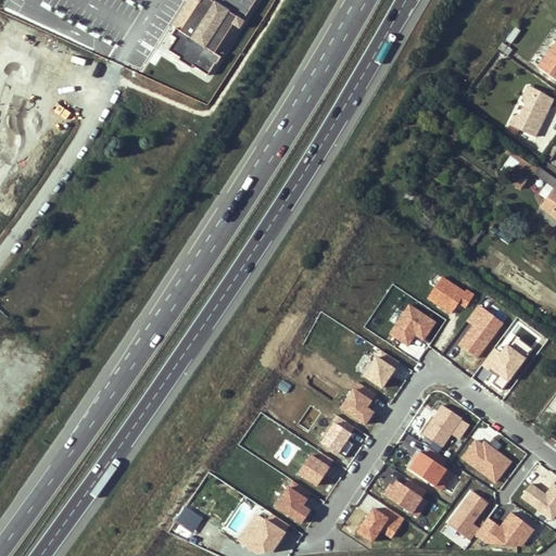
[(175,39),(167,51),(179,59),(178,61),(190,68),(191,66),(206,75),(214,64),(215,65),(255,0),(192,0),(192,1),(197,4),(179,33),(174,29),(169,36),(175,39)]
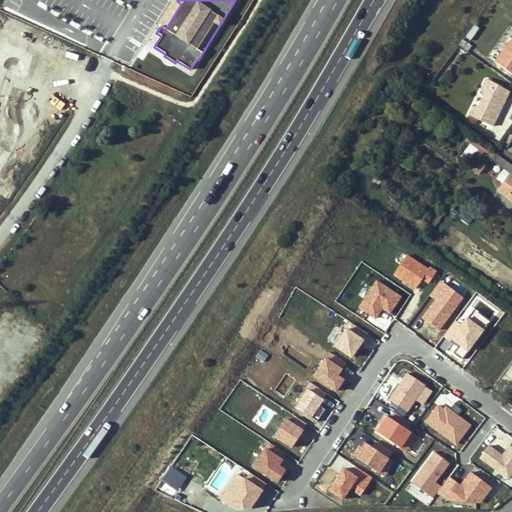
[(511,36),(495,61),(511,73),(511,36)]
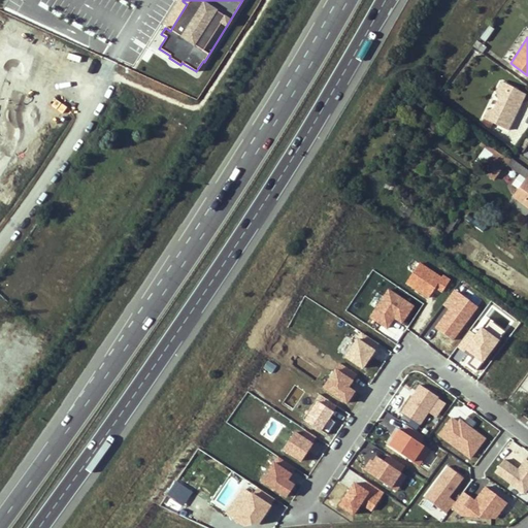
[(501,81),(496,92),(512,87),(501,81)]
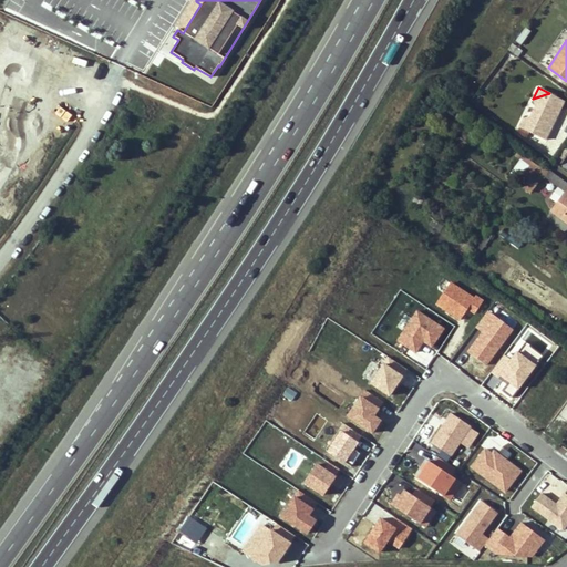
[(523,121),(519,126),(545,140),(553,123),(550,122),(550,117),(553,115),(552,112),(559,110),(560,109),(555,95),(549,93),(533,99),(536,107),(531,117),(523,121)]
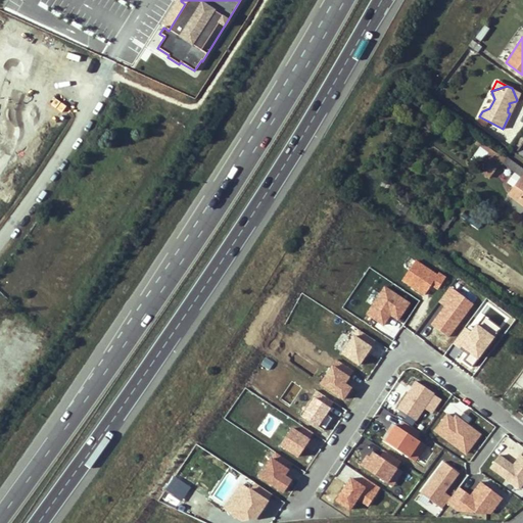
[(508,108),(508,112),(510,113),(516,101),(509,103),(510,106),(508,108)]
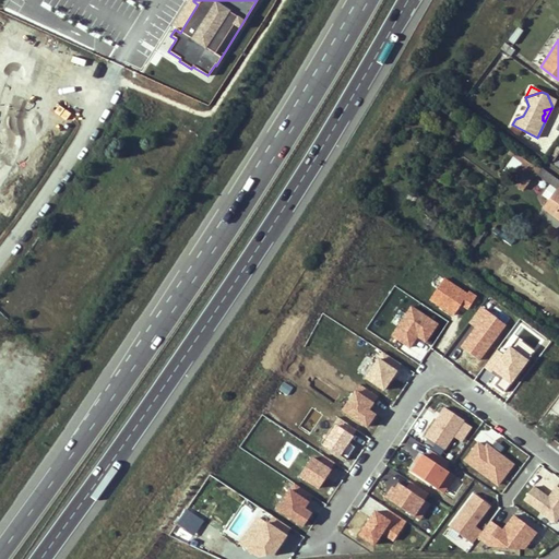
[(534,173),(537,175),(542,169),(512,149),(509,155),(512,158),(503,170),(512,177),(520,166),(533,176),(534,173)]
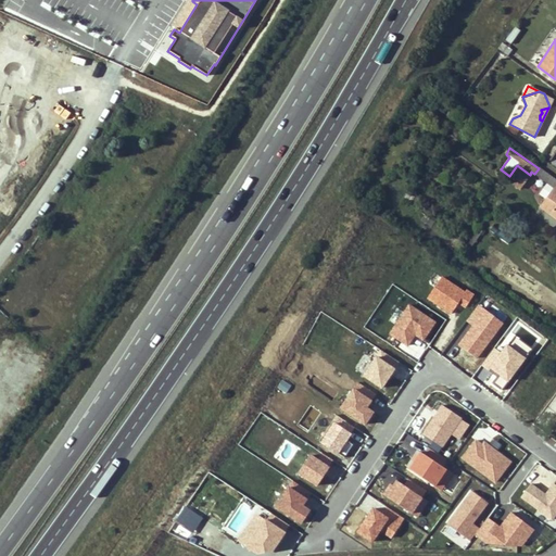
[(520,188),(530,175),(517,165),(509,176),(507,179),(520,188)]
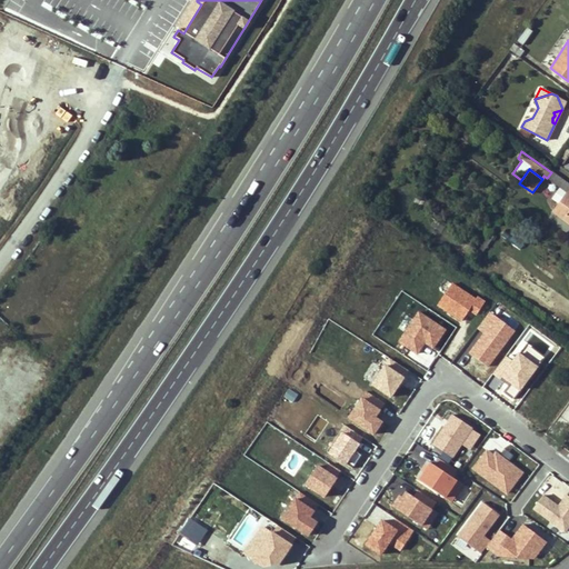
[(568,182),(565,179),(563,181),(551,172),(547,178),(567,192),(552,211),(568,222),(568,182)]
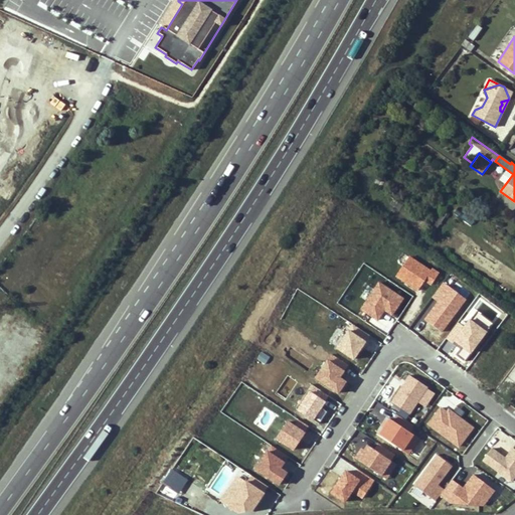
[(408,256),(395,278),(417,293),(424,283),(431,287),(439,274),(432,269),(431,271),(408,256)]
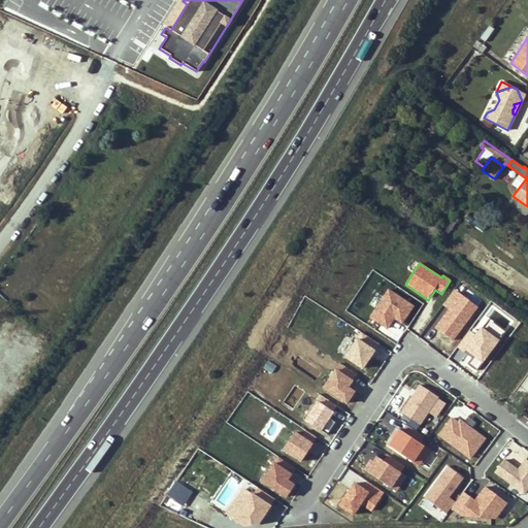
[(389,289),(368,318),(387,330),(394,320),(401,325),(414,306),(389,289)]
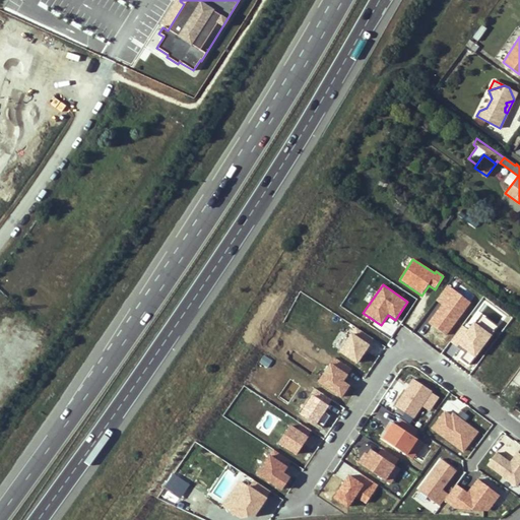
[(429,323),(446,336),(470,304),(447,285),(436,302),(442,306),(429,323)]
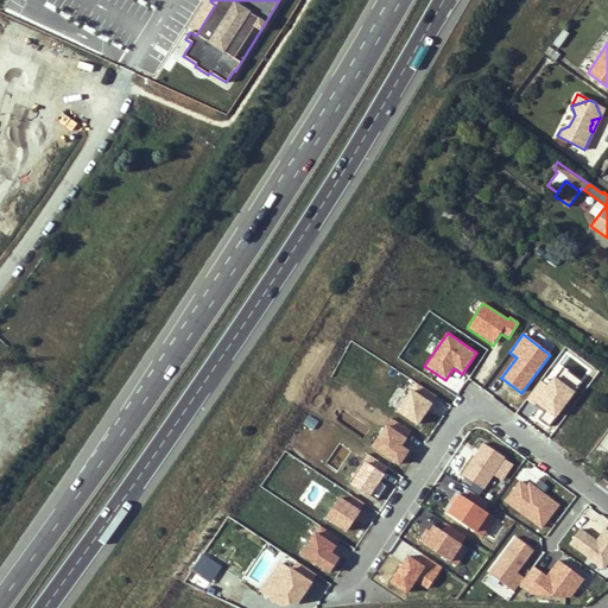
[(415,382),(394,413),(417,428),(437,398),(415,382)]
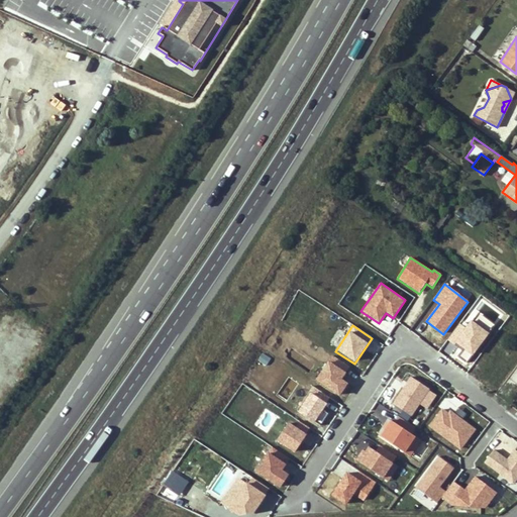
[(327,363),(315,382),(338,398),(347,386),(341,382),(345,375),(327,363)]
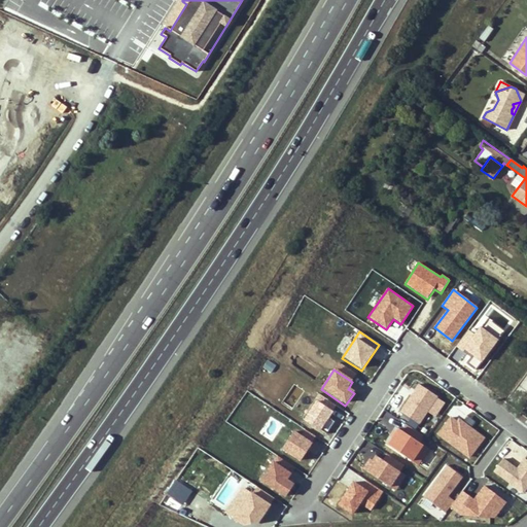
[(419,384),(399,413),(419,425),(427,413),(435,418),(445,403),(437,398),(438,396),(419,384)]
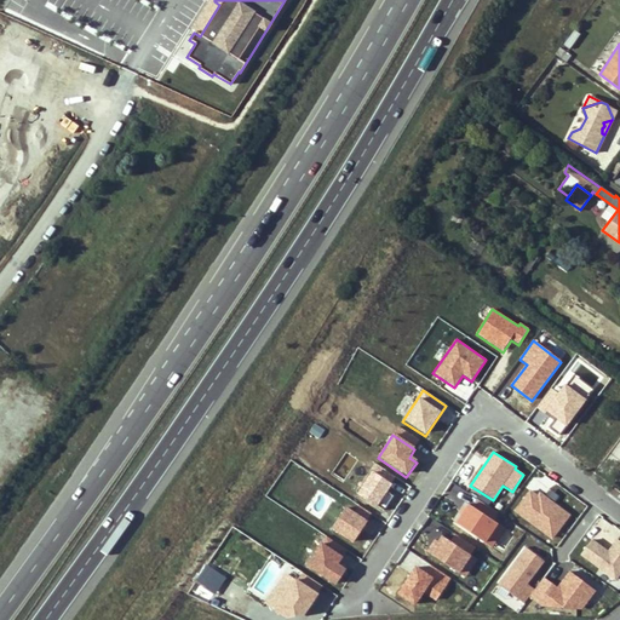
[(375,465),(355,495),(375,509),(396,477),(375,465)]
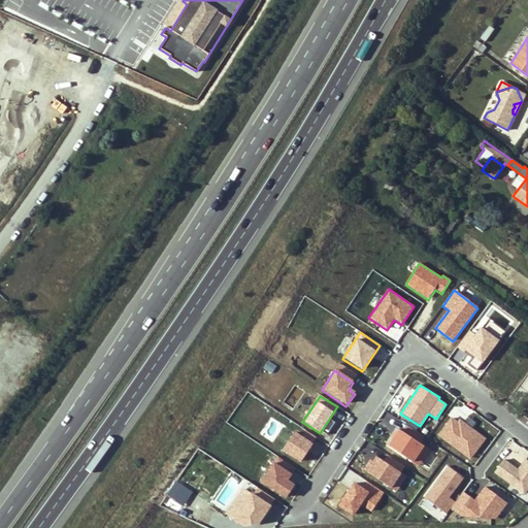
[(451,418),(437,435),(470,461),(487,439),(459,419),(457,422),(451,418)]
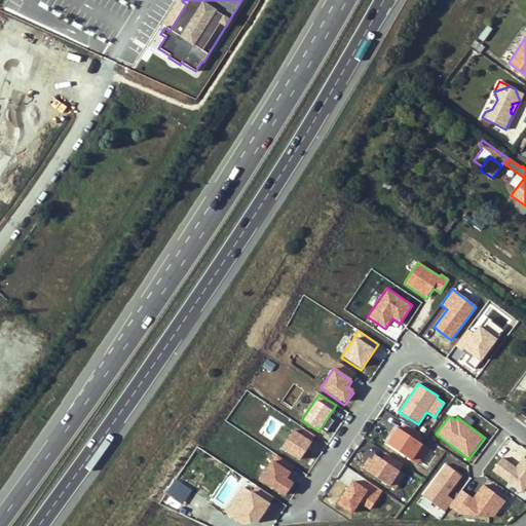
[(398,427),(386,445),(417,465),(428,448),(417,441),(421,436),(405,424),(401,430),(398,427)]
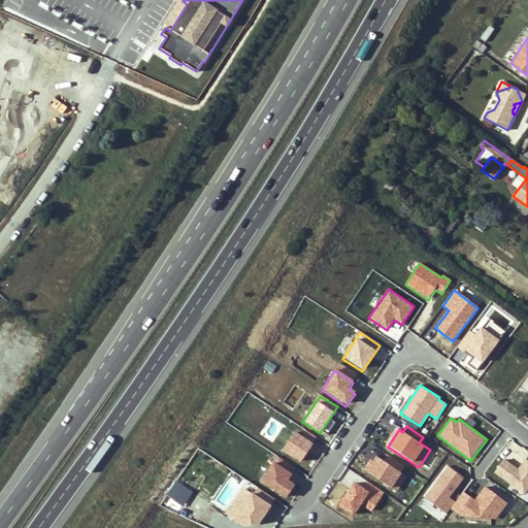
[(293,433),(281,452),(300,464),(312,446),(311,444),(316,438),(304,431),(300,438),(293,433)]
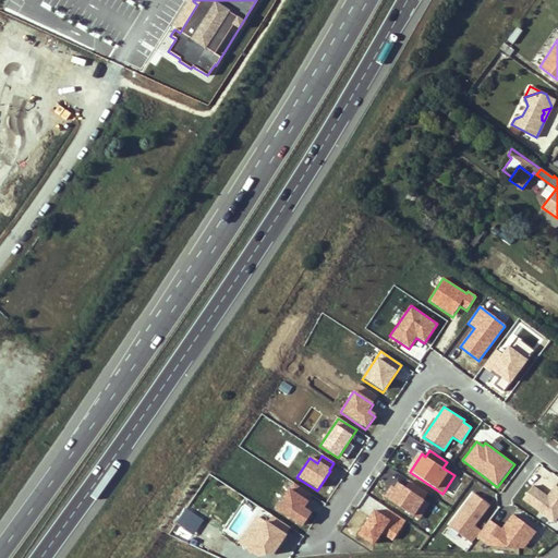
[(390,486),(384,497),(419,520),(429,505),(422,500),(426,494),(409,482),(405,487),(398,483),(393,488),(390,486)]
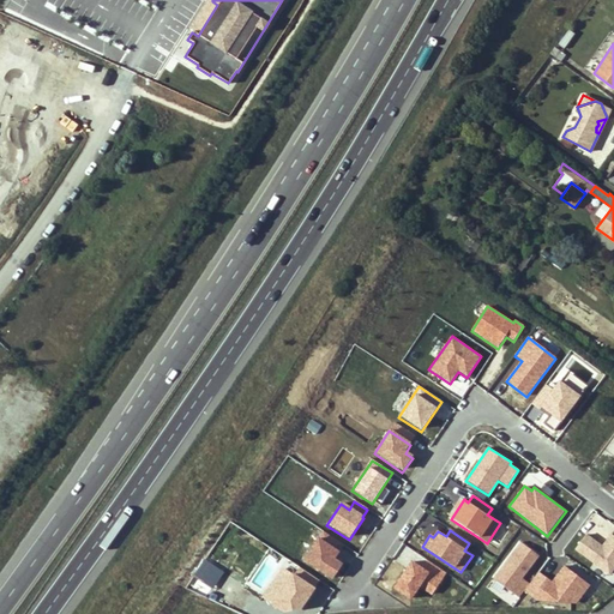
[(343,546),(321,531),(301,563),(331,582),(342,565),(333,560),(343,546)]
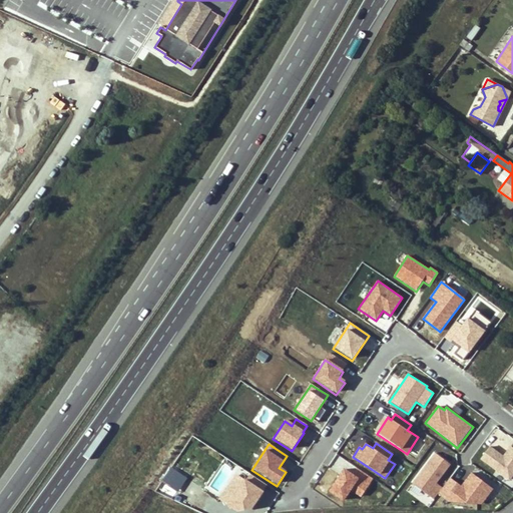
[(489,447),(479,460),(509,482),(512,476),(512,449),(510,447),(503,457),(489,447)]
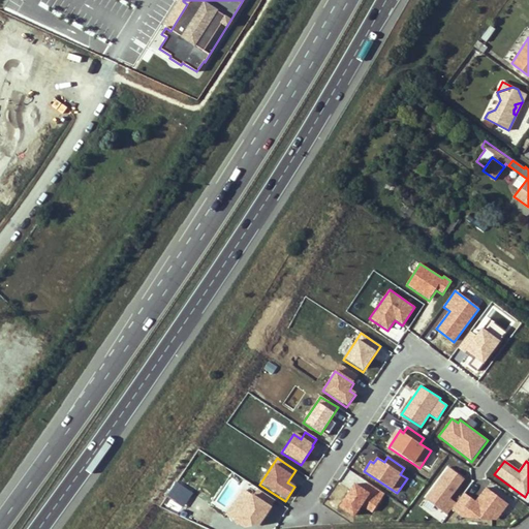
[(447,467),(425,499),(446,516),(450,509),(456,503),(450,499),(465,479),(447,467)]
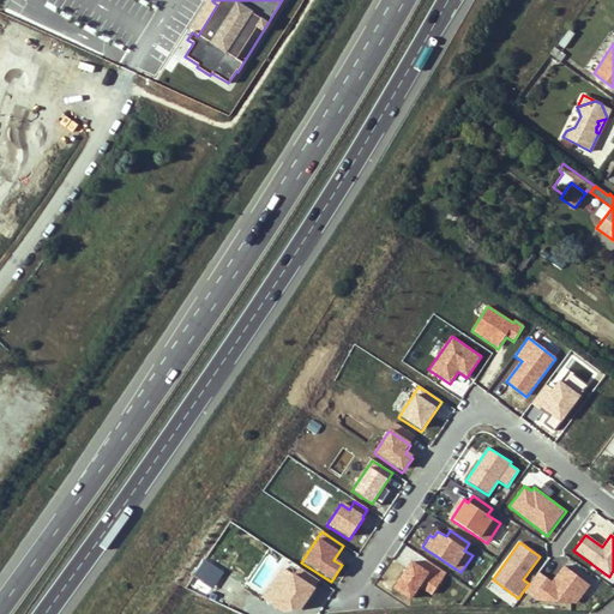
[(411,565),(393,590),(409,601),(419,588),(432,596),(446,575),(431,564),(425,573),(411,565)]
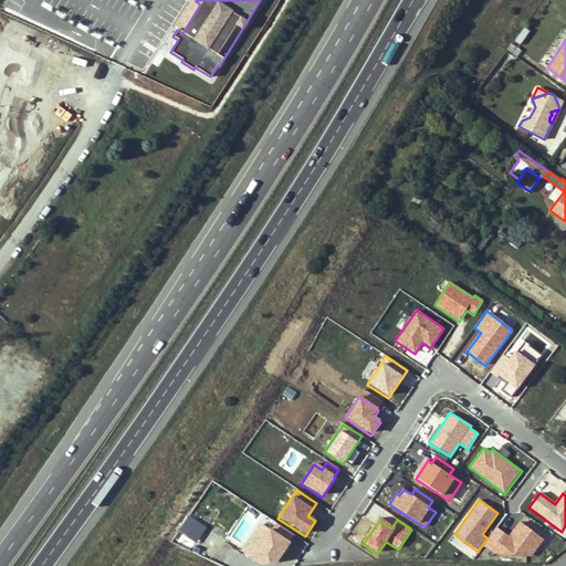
[(249,559),(258,565),(264,565),(276,564),(290,545),(287,544),(293,535),(275,524),(270,531),(259,523),(241,551),(250,557),(249,559)]
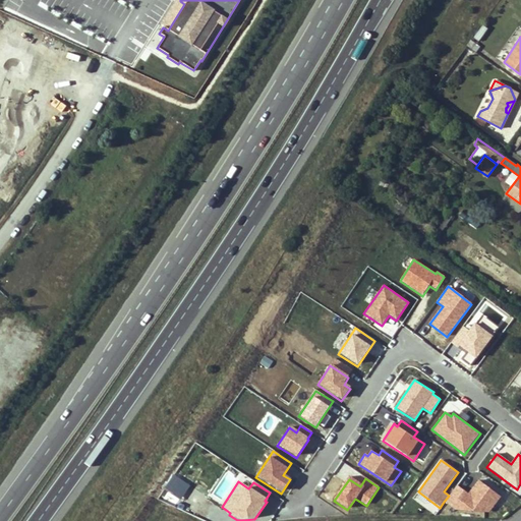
[(449,496),(444,502),(451,507),(450,509),(454,512),(489,514),(501,498),(477,481),(468,495),(456,486),(449,496)]
